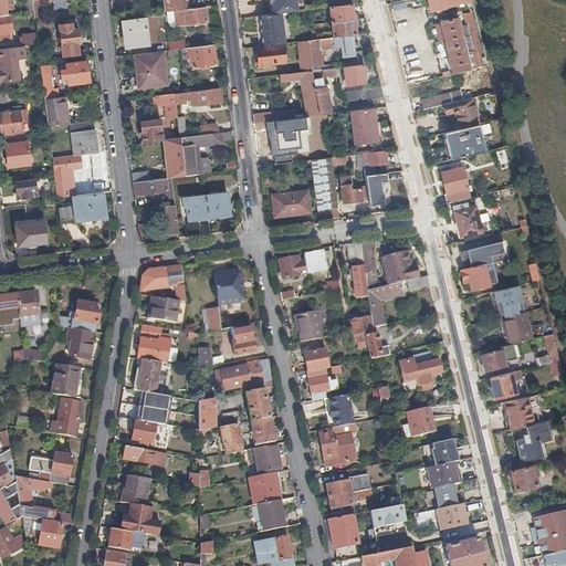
[(0,0),(0,17),(8,17),(8,11),(14,10),(13,1),(7,1),(6,0),(0,0)]
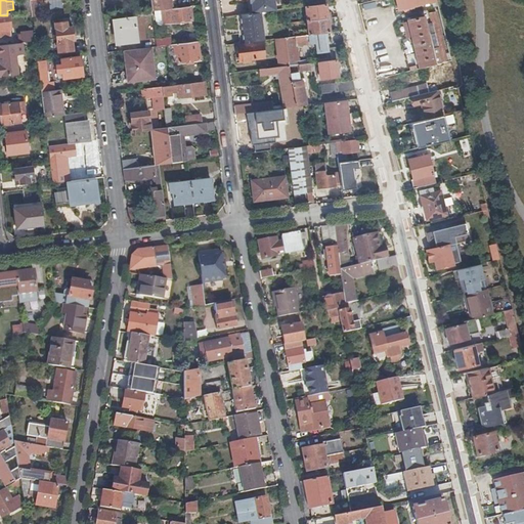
[(41,16),(39,0),(31,2),(32,12),(33,18),(41,16)]
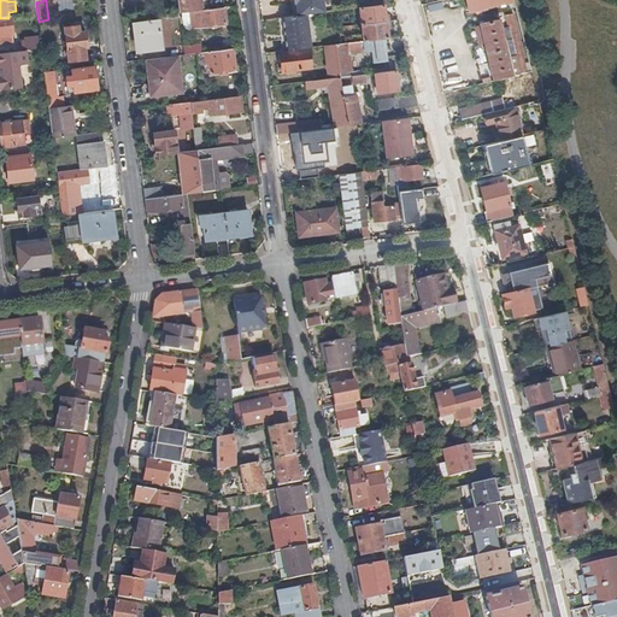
[(178,0),(180,11),(203,9),(200,0),(178,0)]
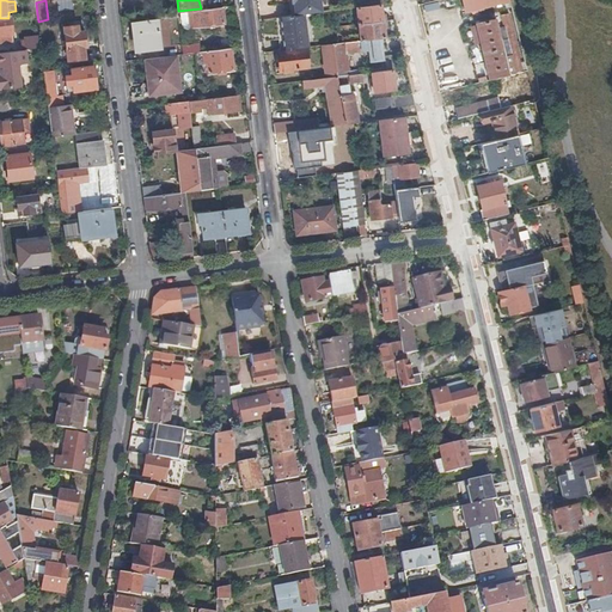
[(297,17),(306,16),(323,13),(322,0),(294,0),(295,5),(297,17)]
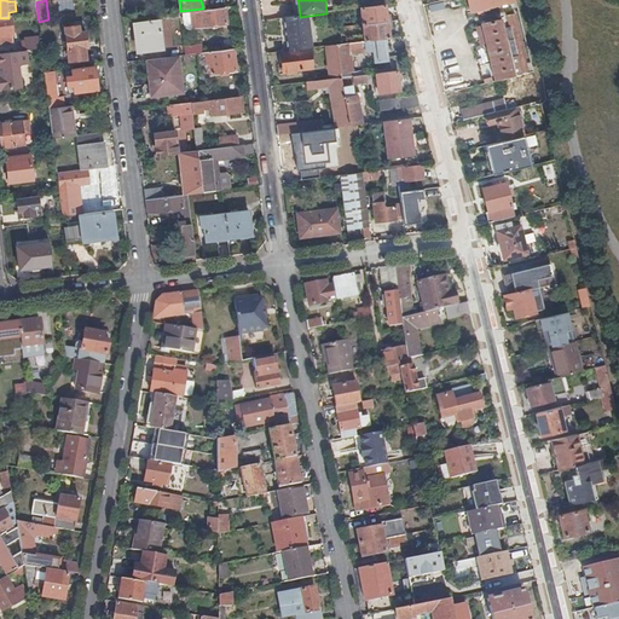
[(467,0),(470,11),(513,0),(467,0)]
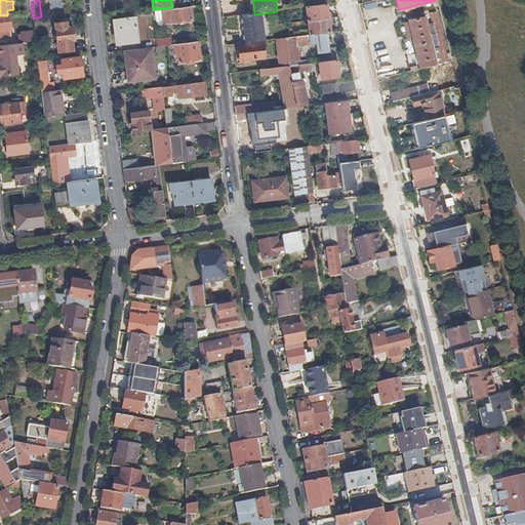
[(50,1),(50,9),(63,8),(63,1),(50,1)]
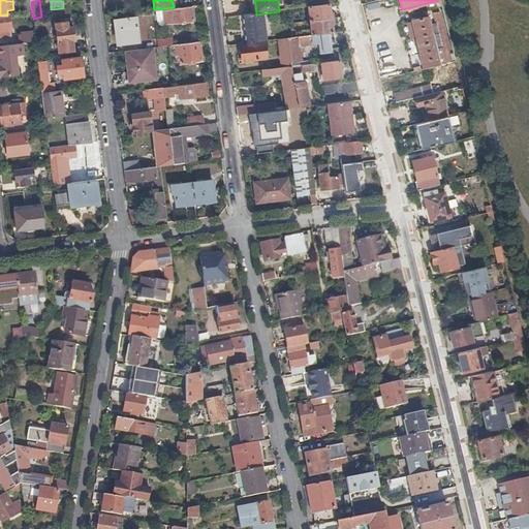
[(32,12),(31,2),(20,3),(21,13),(27,12),(32,12)]
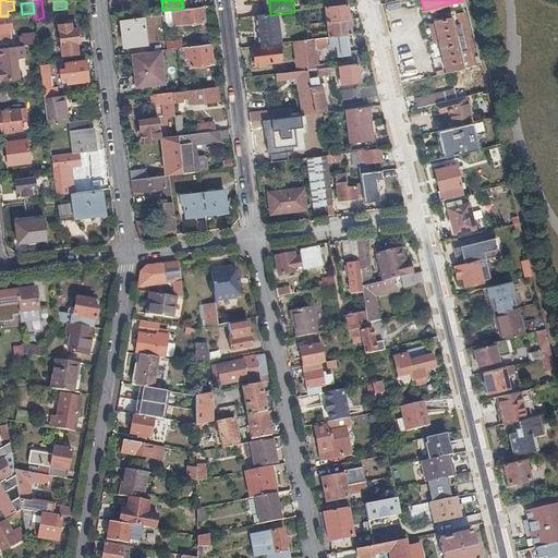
[(328,24),(349,21),(348,5),(326,9),(328,24)]
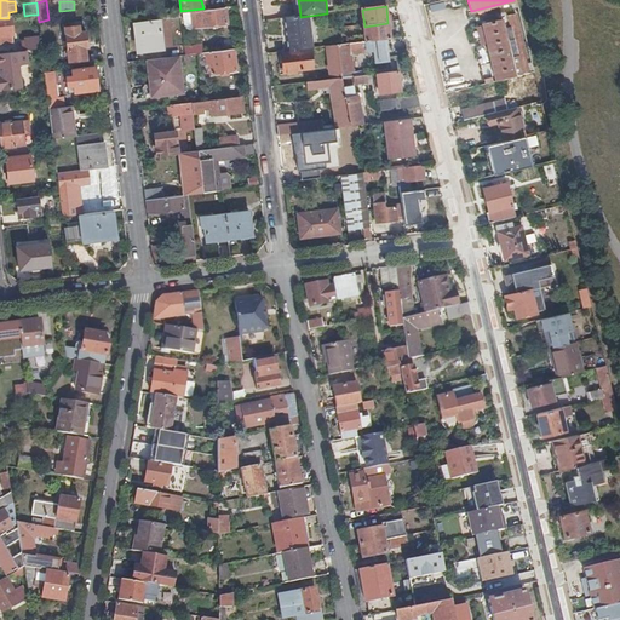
[(204,12),(197,12),(197,16),(196,16),(196,19),(204,19),(204,28),(228,26),(225,10),(204,12)]
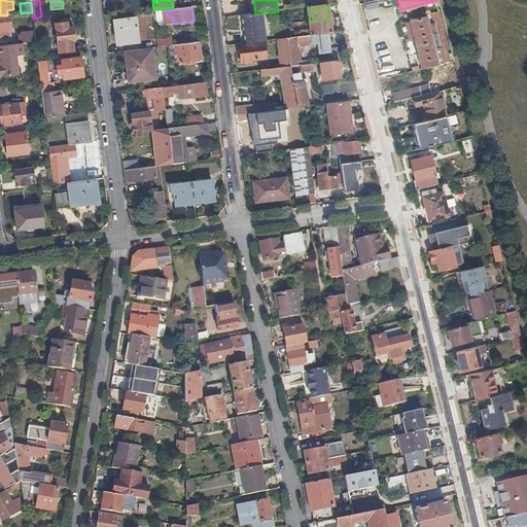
[(243,16),(246,44),(267,42),(264,13),(255,14),(243,16)]
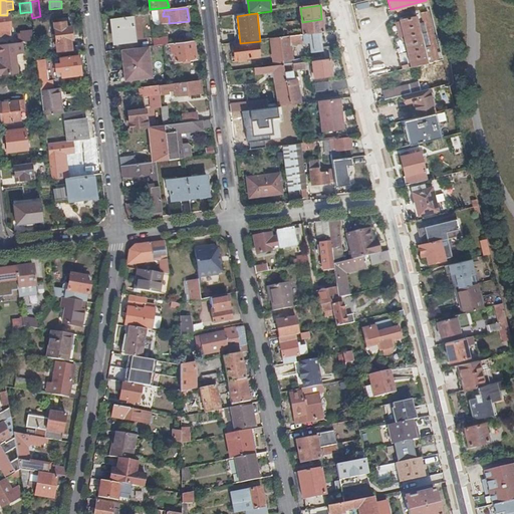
[(12,30),(10,14),(7,15),(0,15),(0,37),(12,36),(11,30),(12,30)]
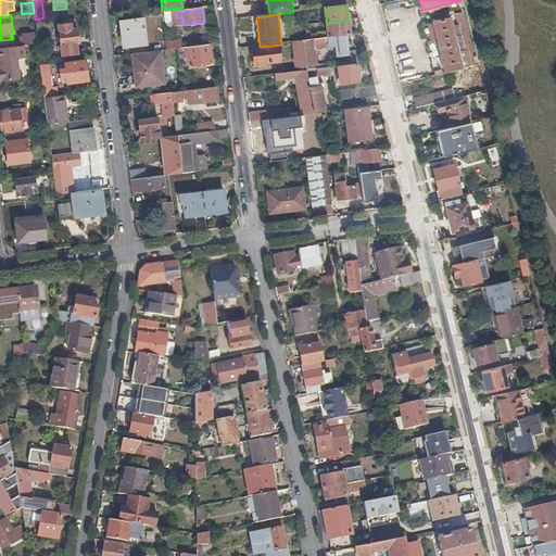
[(436,23),(431,24),(436,40),(440,39),(447,73),(459,71),(476,66),(463,16),(456,17),(459,27),(454,28),(452,19),(436,23)]
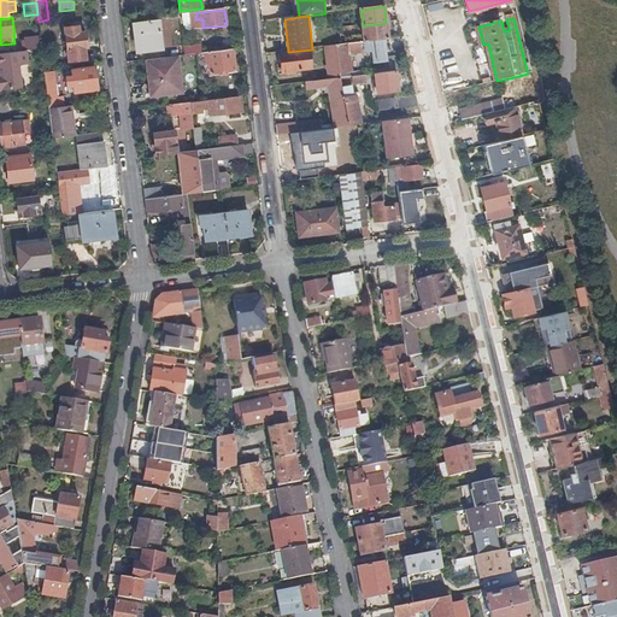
[(140,54),(164,51),(160,21),(135,24),(135,25),(136,25),(140,54)]
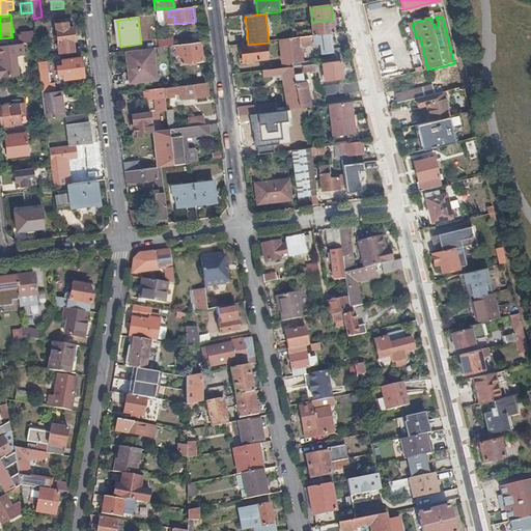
[(313,36),(334,34),(332,20),(312,23),(313,36)]
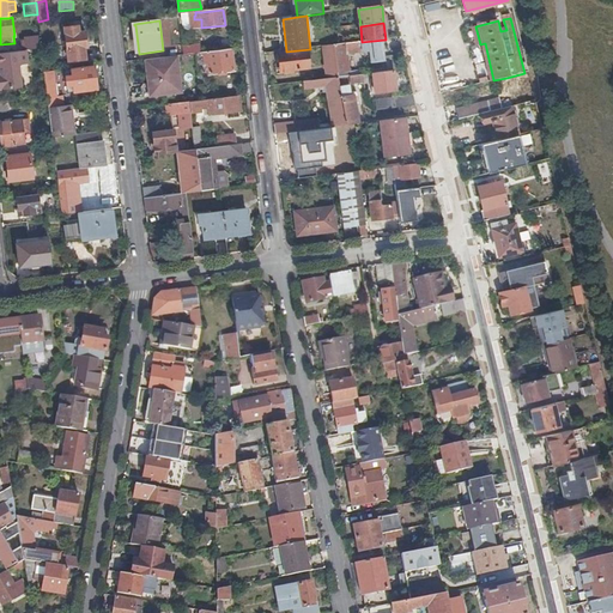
[(79,26),(65,29),(67,52),(68,52),(70,61),(87,60),(85,48),(87,48),(86,32),(79,34),(79,26)]
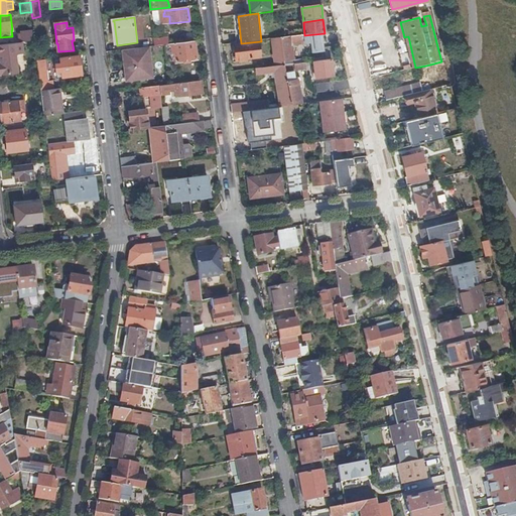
[(23,43),(35,41),(34,32),(21,33),(23,43)]
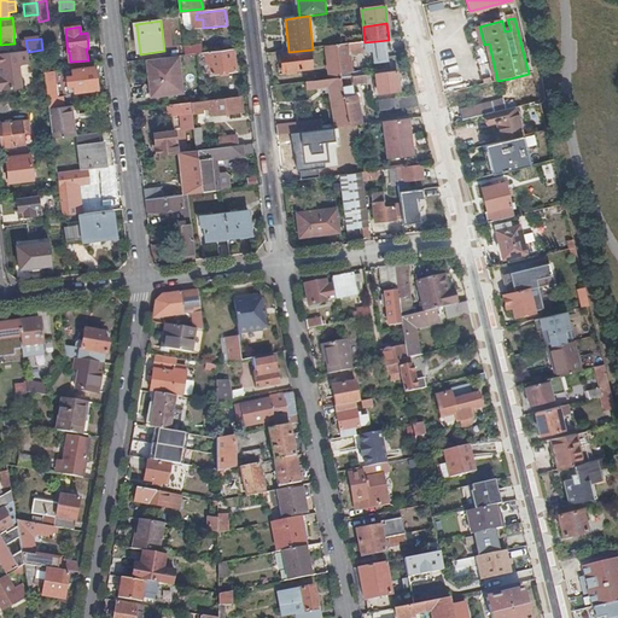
[(342,79),(353,77),(350,56),(390,51),(389,40),(365,42),(343,45),(337,46),(337,48),(342,79)]
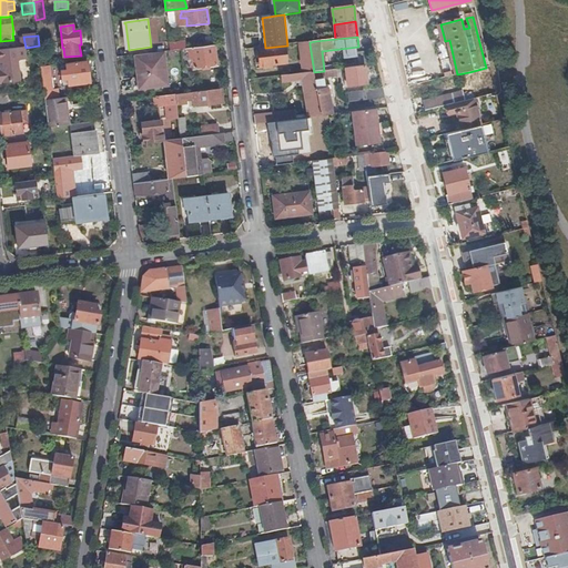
[(300,46),(303,73),(314,72),(310,44),(300,46)]
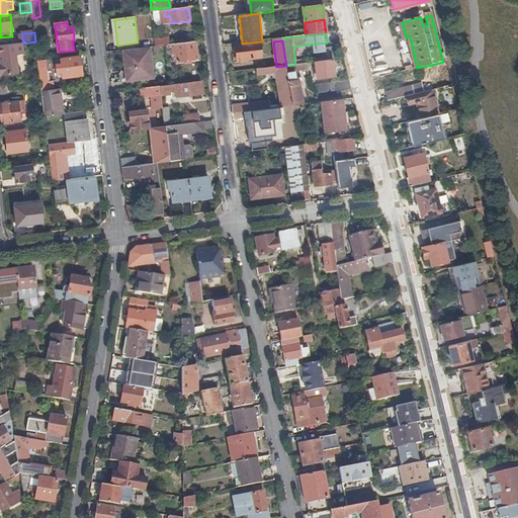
[(198,61),(195,41),(170,45),(167,46),(167,49),(170,49),(171,48),(175,48),(177,63),(198,61)]
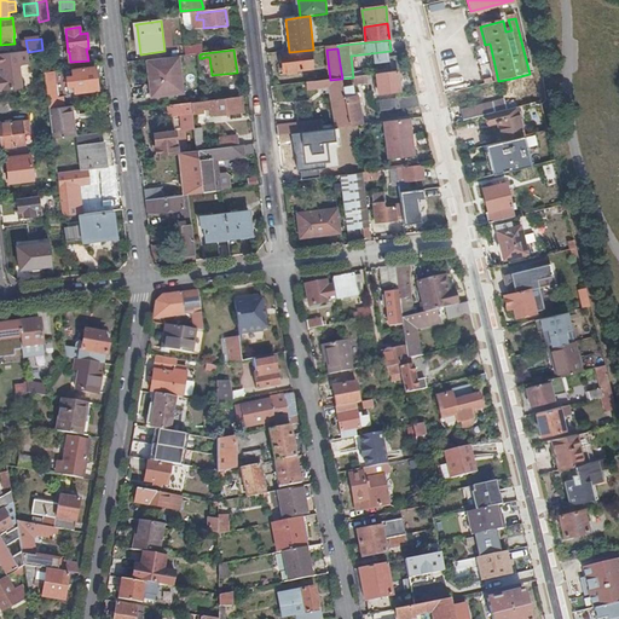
[(30,65),(28,52),(0,55),(0,73),(0,77),(0,76),(0,92),(24,90),(21,67),(30,65)]
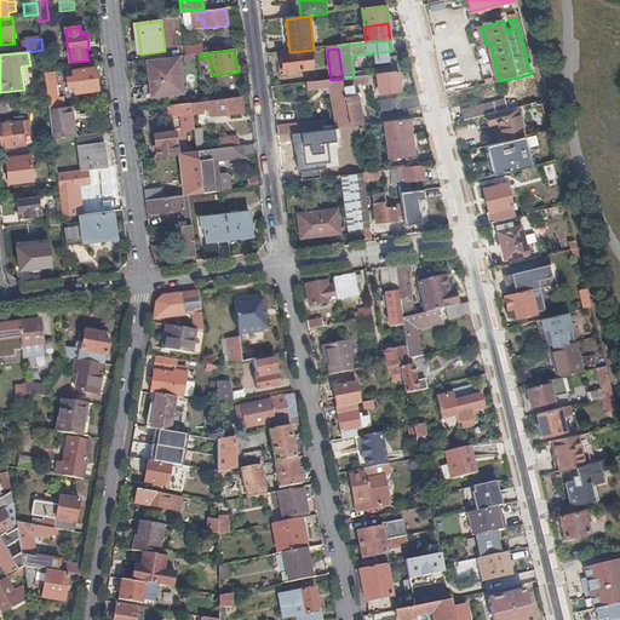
[(282,55),(285,75),(297,74),(297,72),(314,70),(311,52),(282,55)]
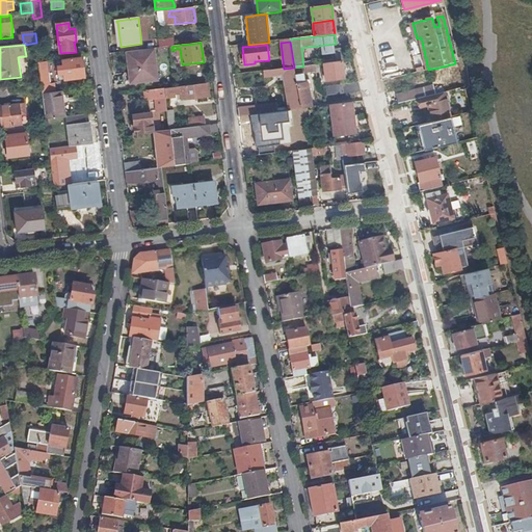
[(145,50),(127,52),(129,73),(131,84),(159,81),(155,49),(145,50)]
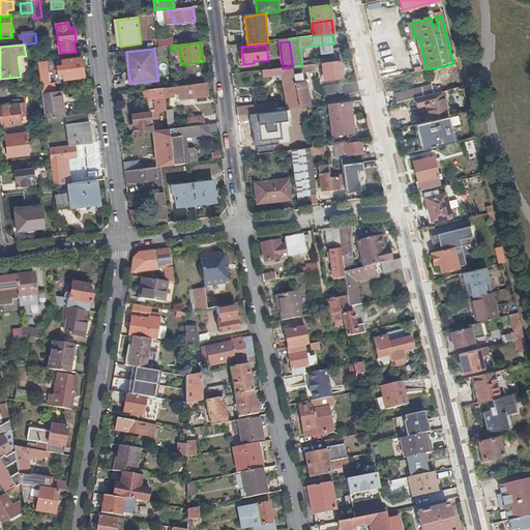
[(84,77),(82,58),(62,60),(63,66),(58,67),(59,75),(64,75),(64,80),(84,77)]
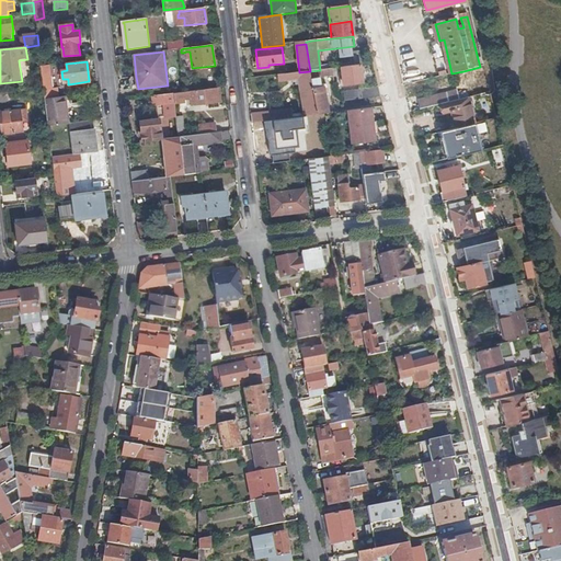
[(363,83),(359,65),(341,68),(343,86),(363,83)]
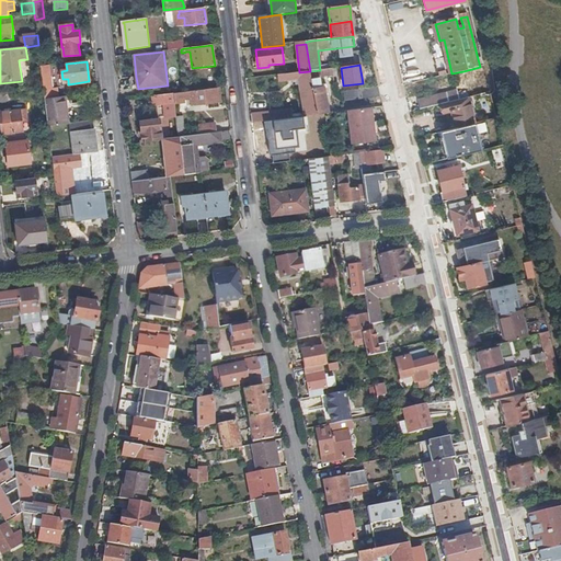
[(41,67),(44,89),(45,100),(53,99),(52,90),(49,76),(50,76),(49,66),(41,67)]
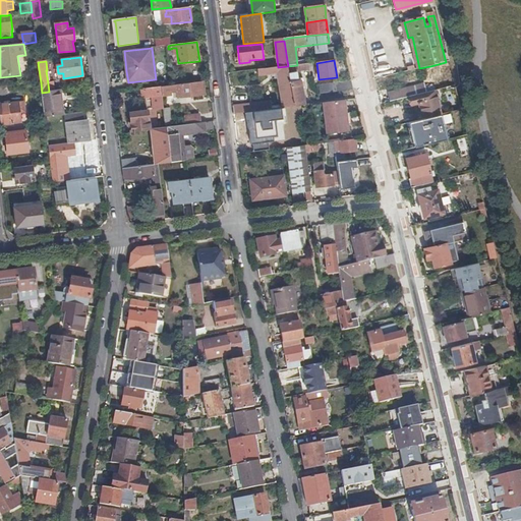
[(446,88),(455,84),(449,61),(446,62),(430,66),(436,87),(437,87),(438,91),(446,89),(446,88)]
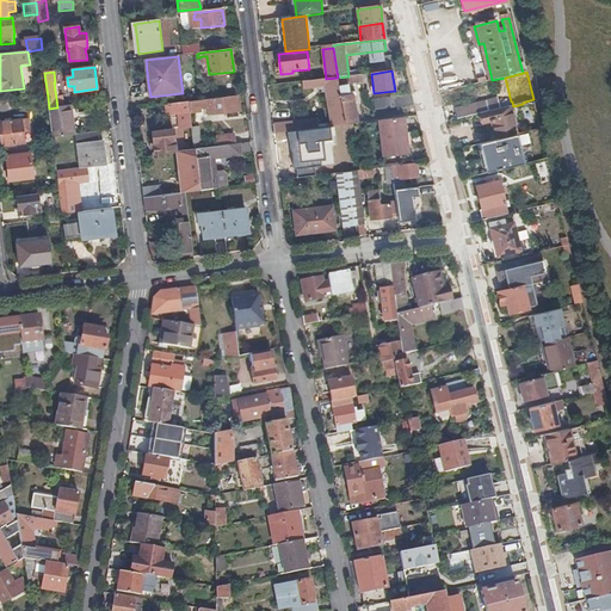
[(356,125),(359,124),(356,96),(351,97),(349,82),(363,81),(362,75),(349,76),(338,78),(343,127),(356,125)]
